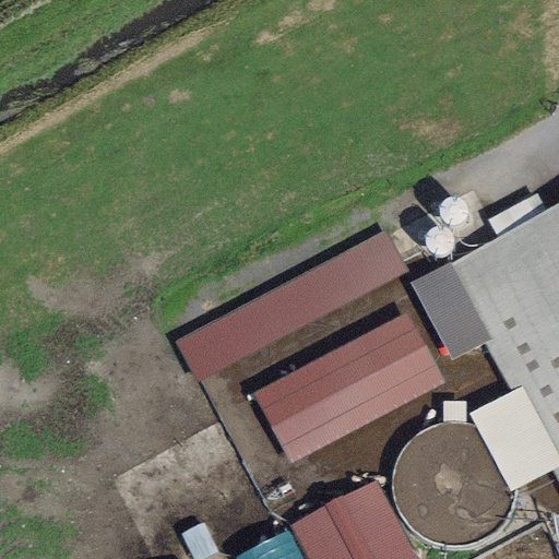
[(558,205),(409,284),(450,364),(483,345),(509,394),(521,388),(558,459),(558,467),(552,472),(558,484),(558,205)]
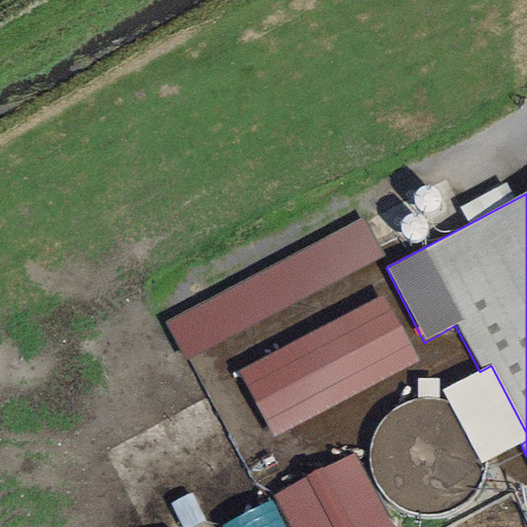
[(363,217),(165,322),(186,362),(384,257),(363,217)]
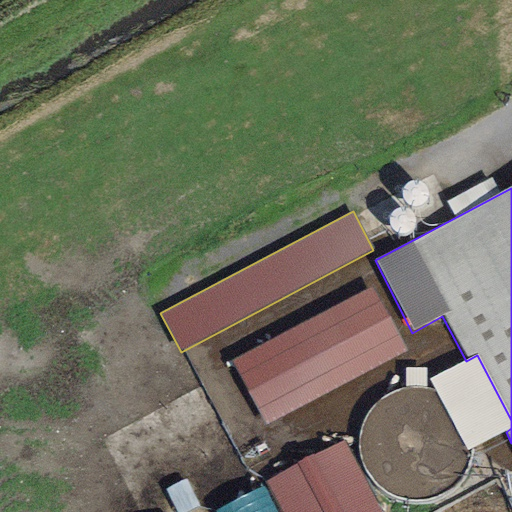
[(372,289),(232,362),(265,425),(406,353),(372,289)]
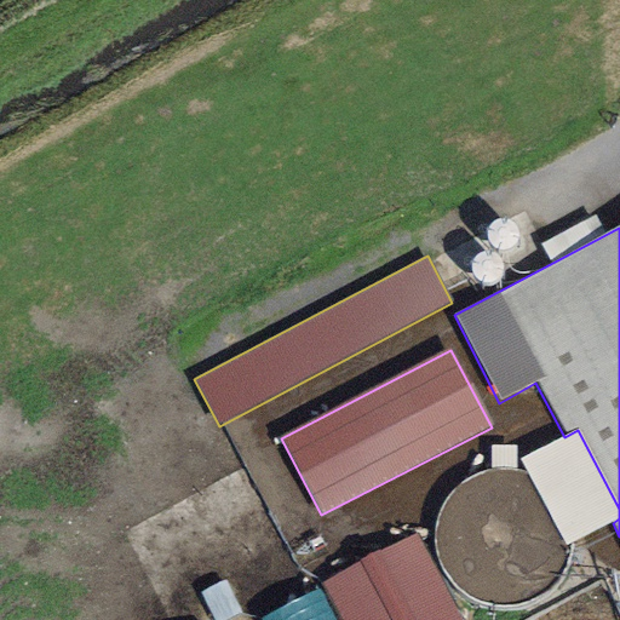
[(613,523),(619,518),(619,509),(578,430),(564,437),(520,461),(568,547),(613,523)]
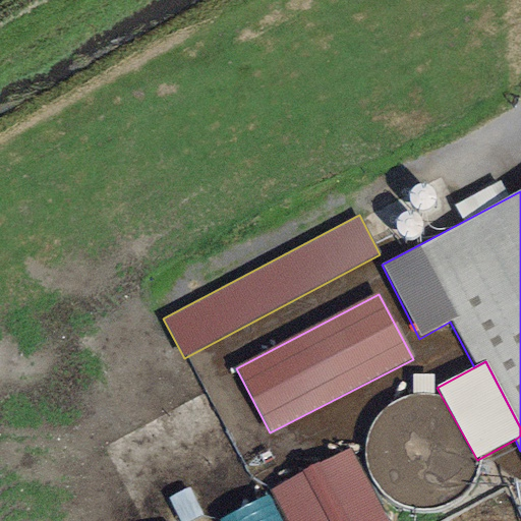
[(386,520),(348,450),(271,491),(286,520),(386,520)]
